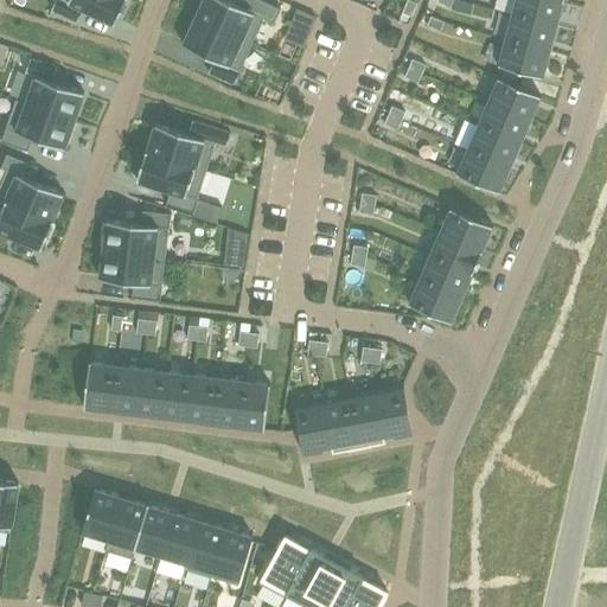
[(55,0),(51,10),(77,21),(82,11),(114,25),(126,0),(55,0)]
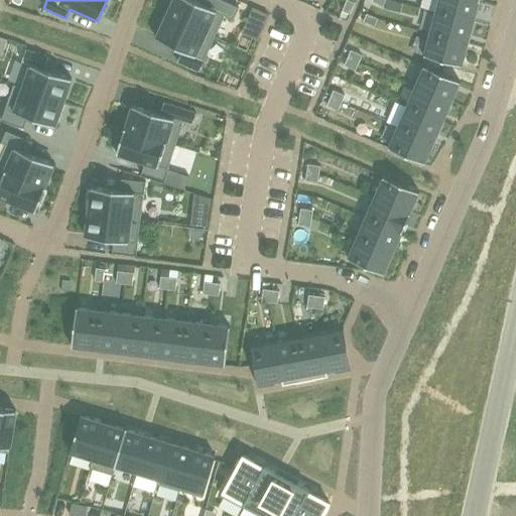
[(195,0),(171,0),(166,14),(215,36),(225,15),(233,19),(239,7),(223,0),(206,0),(204,4),(195,0)]
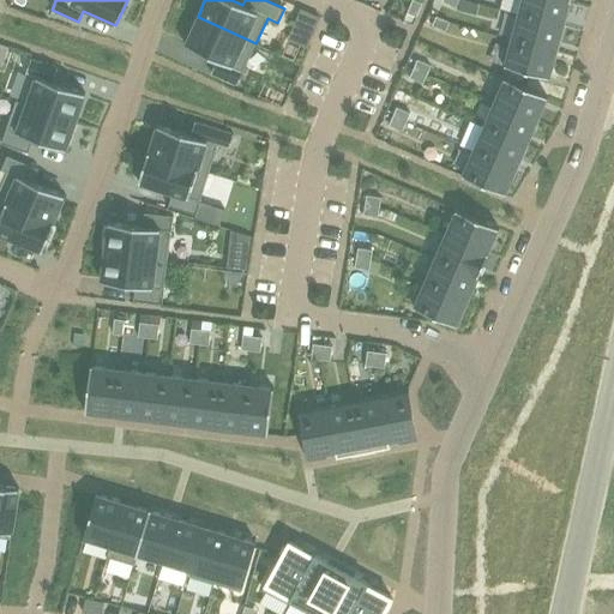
[(563,0),(521,0),(517,14),(563,26),(570,1),(563,0)]
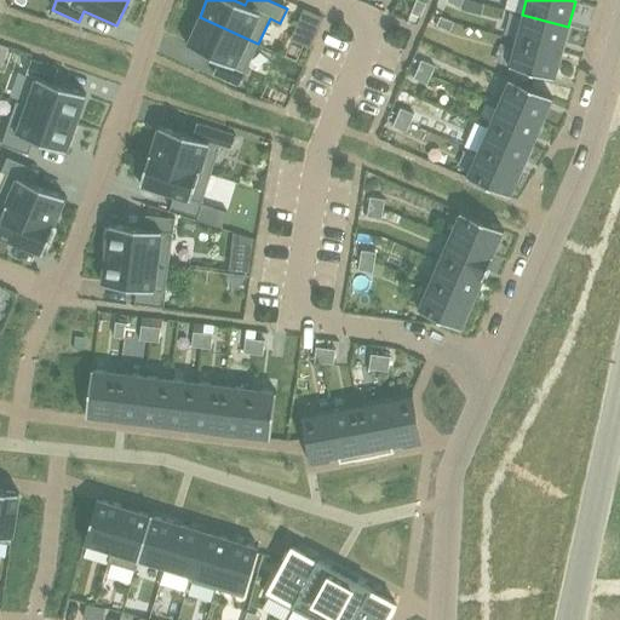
[(417,1),(411,15),(419,18),(425,5),(417,1)]
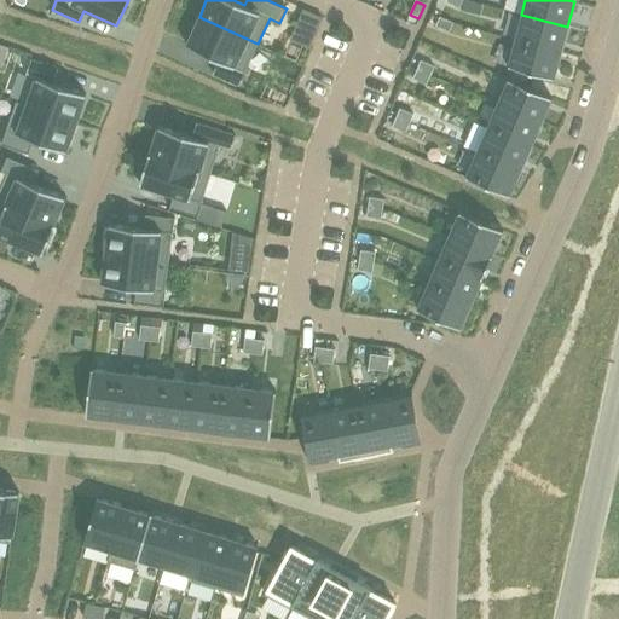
[(304,9),(295,25),(316,35),(323,18),(304,9)]
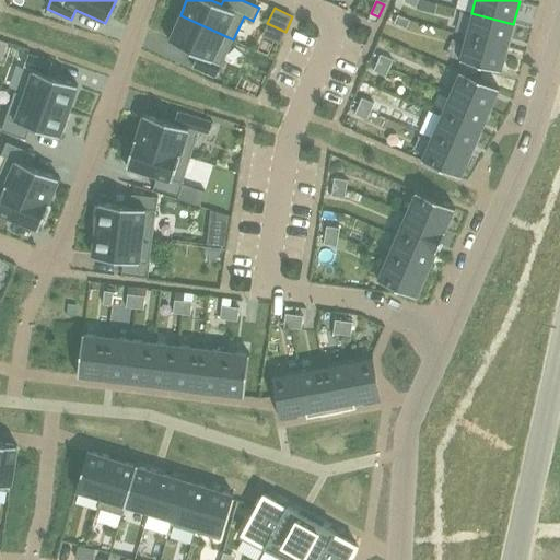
[(471,13),(465,36),(506,47),(513,24),(471,13)]
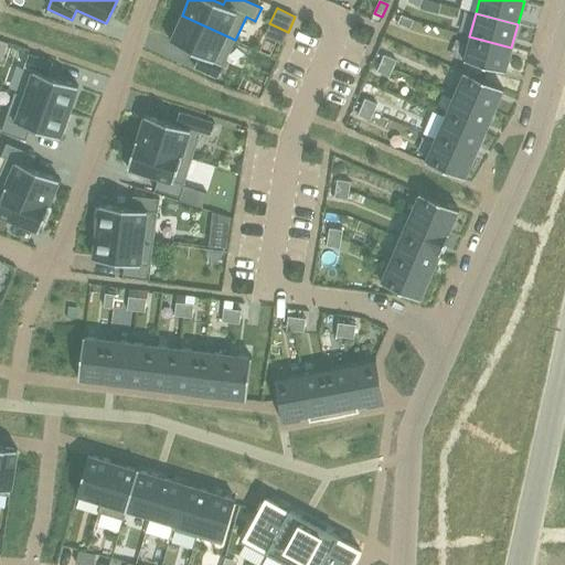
[(400,14),(396,23),(408,28),(413,20),(400,14)]
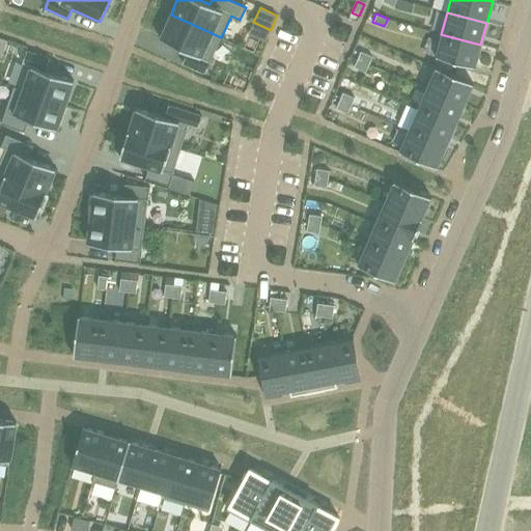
[(171,15),(160,39),(188,51),(182,63),(204,74),(221,37),(171,15)]
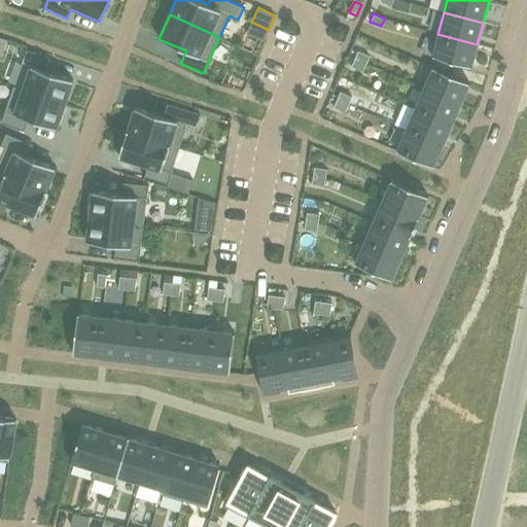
[(437,34),(431,57),(470,67),(477,44),(437,34)]
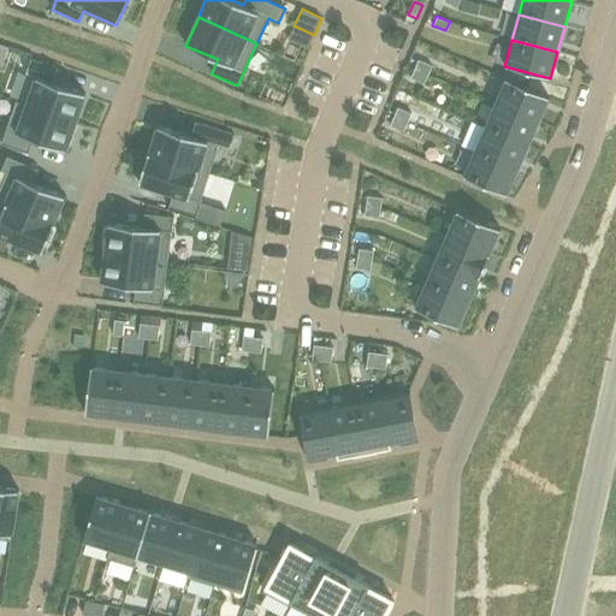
[(17,100),(16,101),(77,123),(87,94),(53,82),(58,69),(31,59),(25,73),(31,76),(24,99),(23,102),(17,100)]
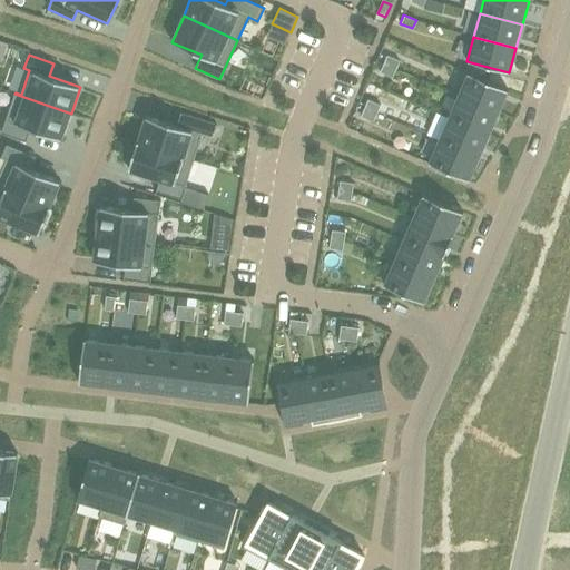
[(386,55),(383,64),(395,69),(399,60),(386,55)]
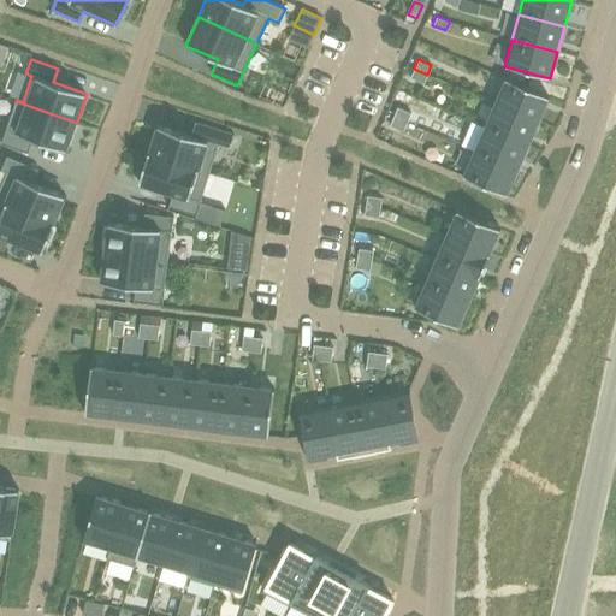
[(414,69),(410,77),(424,83),(427,75),(414,69)]
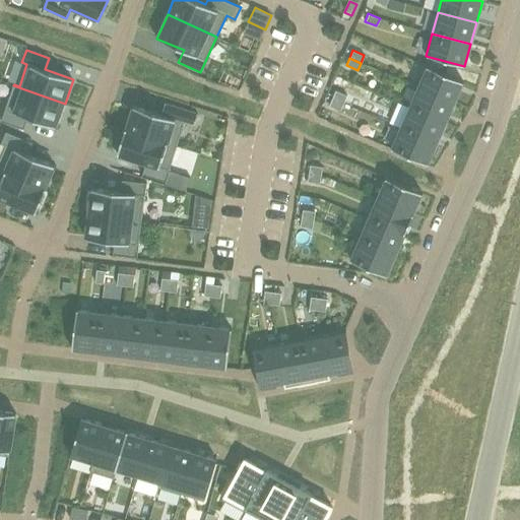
[(427,66),(417,87),(454,103),(463,81),(427,66)]
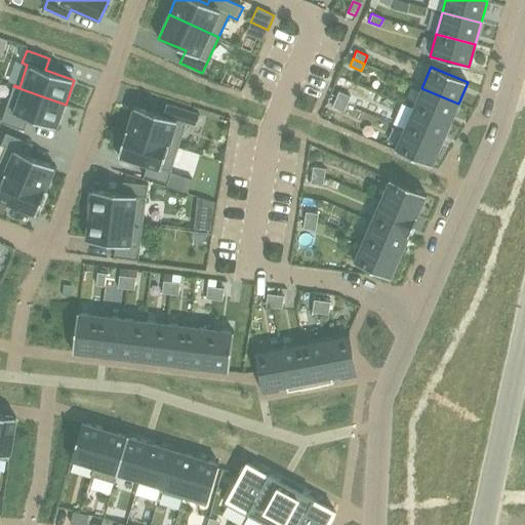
[(7,108),(1,123),(24,130),(29,119),(56,128),(66,105),(13,86),(7,108)]
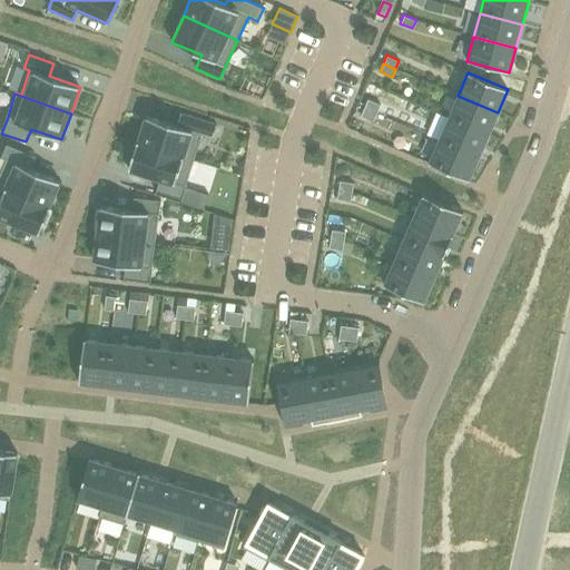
[(458,96),(448,118),(488,135),(498,112),(458,96)]
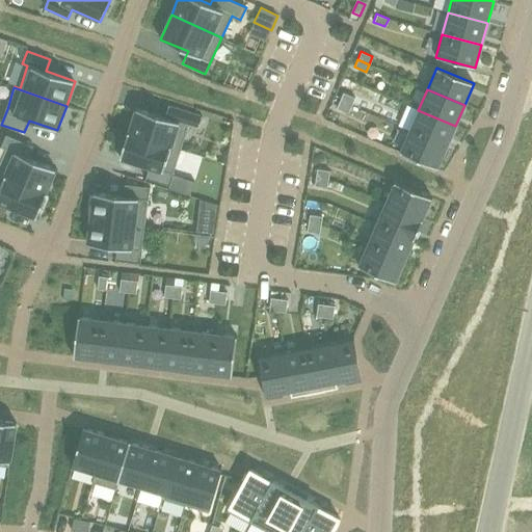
[(343,92),(340,100),(351,105),(354,98),(343,92)]
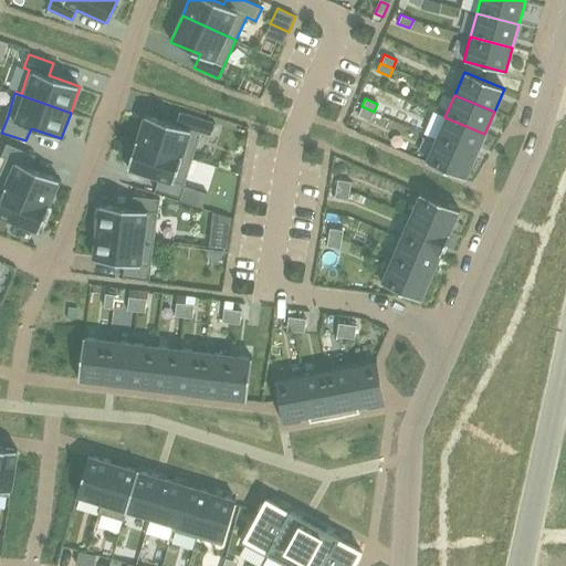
[(362,106),(357,115),(369,121),(374,112),(362,106)]
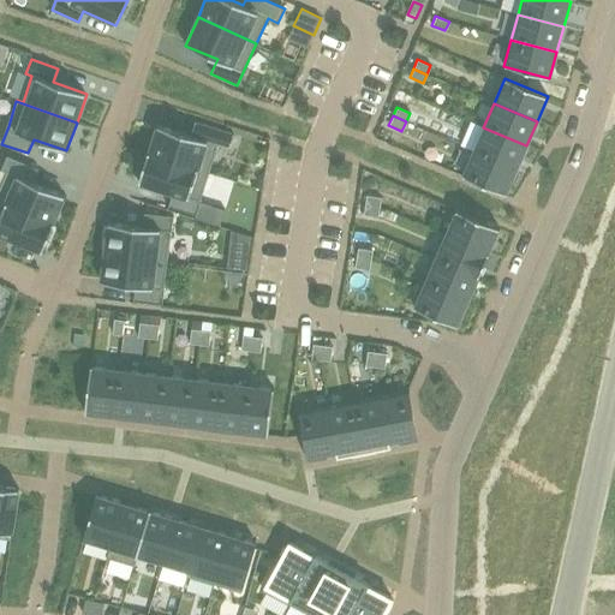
[(156,125),(148,153),(210,173),(219,144),(230,148),(234,133),(196,121),(191,136),(156,125)]
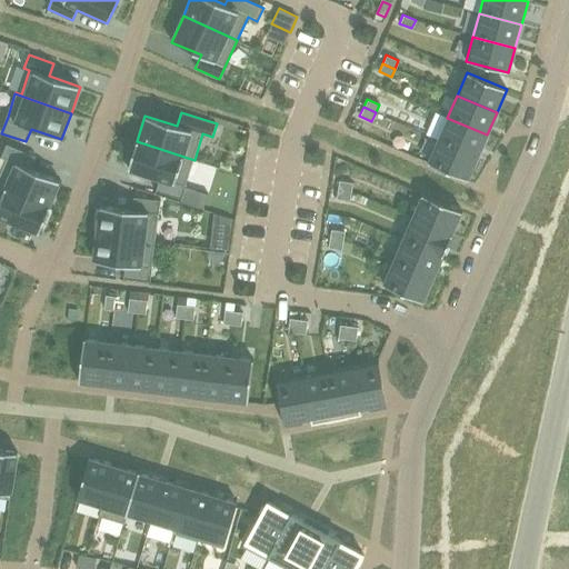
[(447,118),(438,139),(478,157),(487,135),(447,118)]
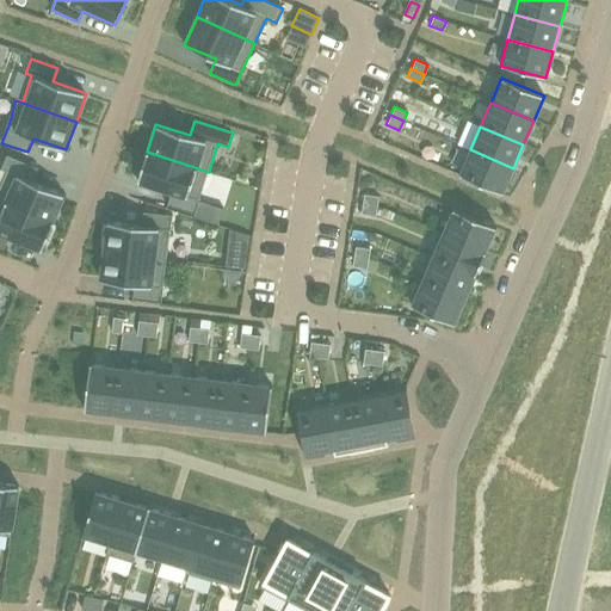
[(470,149),(460,174),(503,193),(513,168),(470,149)]
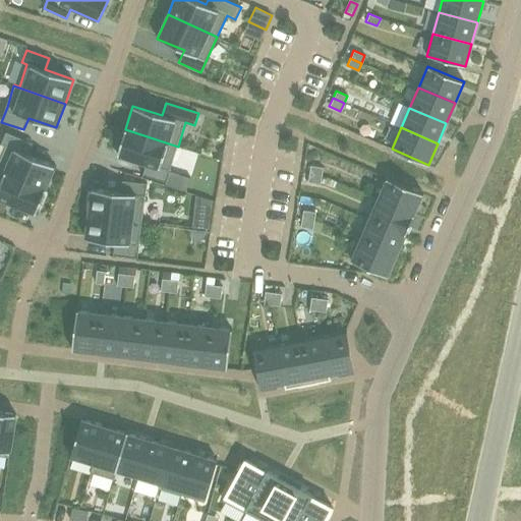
[(125,129),(117,157),(146,166),(142,175),(167,183),(178,147),(125,129)]
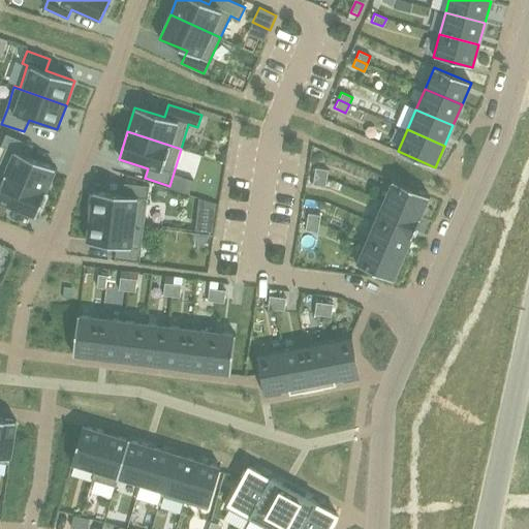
[(5,149),(0,160),(0,173),(45,192),(56,168),(30,157),(34,146),(6,133),(0,147),(5,149)]
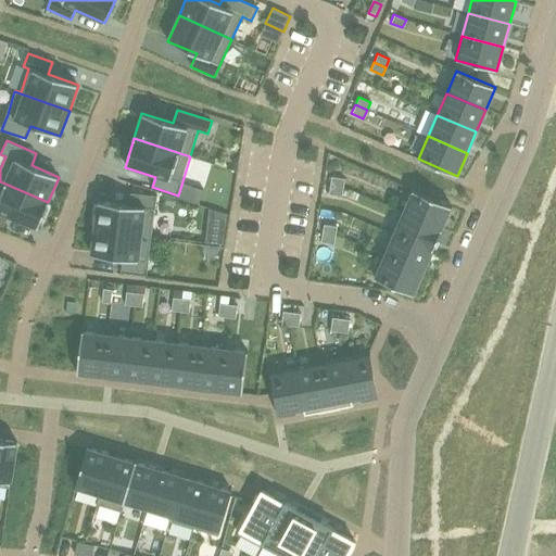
[(330,177),(329,186),(342,188),(343,179),(330,177)]
